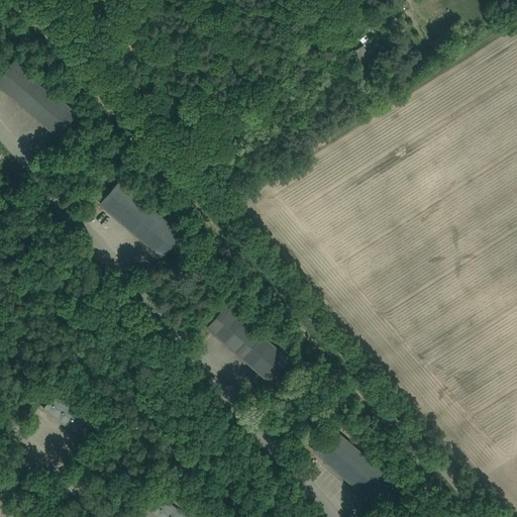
[(452,30),(432,40),(431,41),(435,49),(436,48),(455,37),(452,30)]
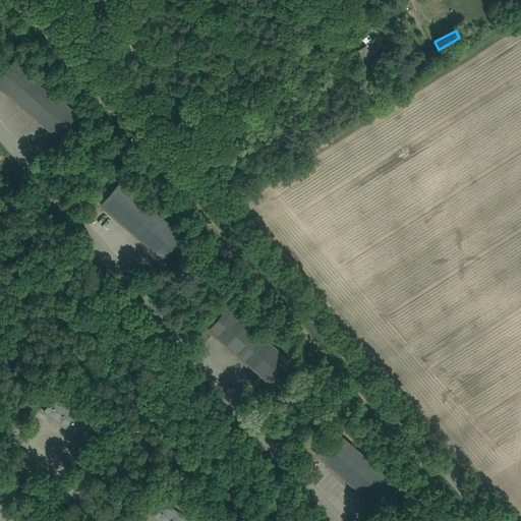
[(361,64),(365,71),(378,64),(366,46),(357,51),(364,63),(361,64)]
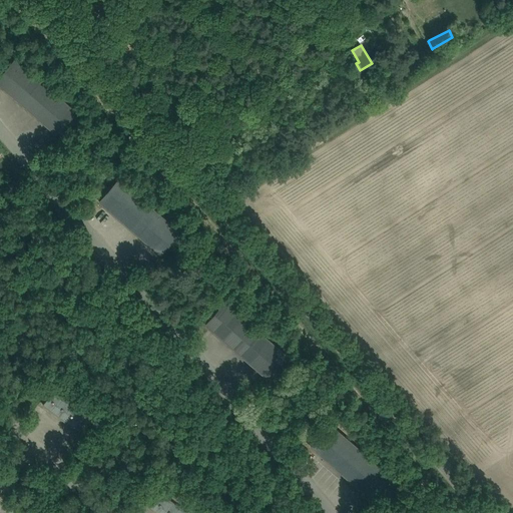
[(0,76),(0,85),(57,134),(76,112),(15,59),(0,76)]
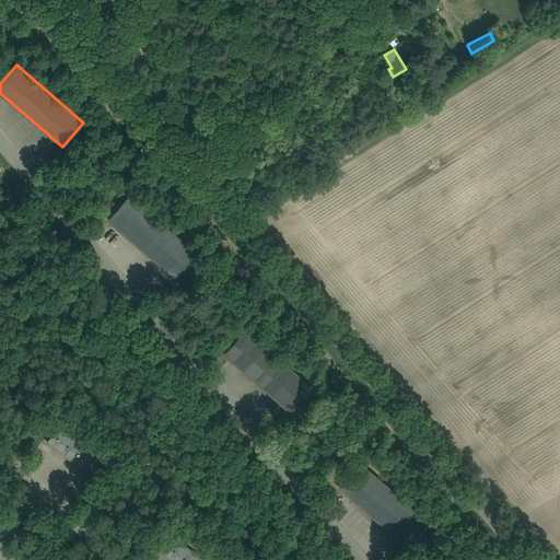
[(129,196),(123,203),(108,220),(175,278),(197,253),(129,196)]
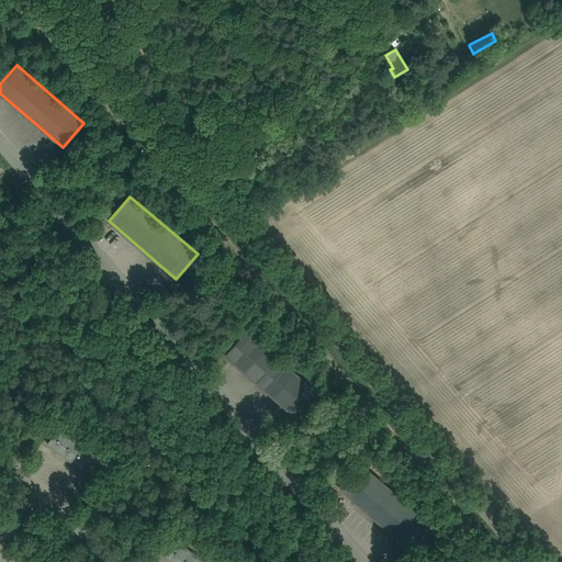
[(246,332),(239,339),(225,356),(292,414),(313,389),(246,332)]
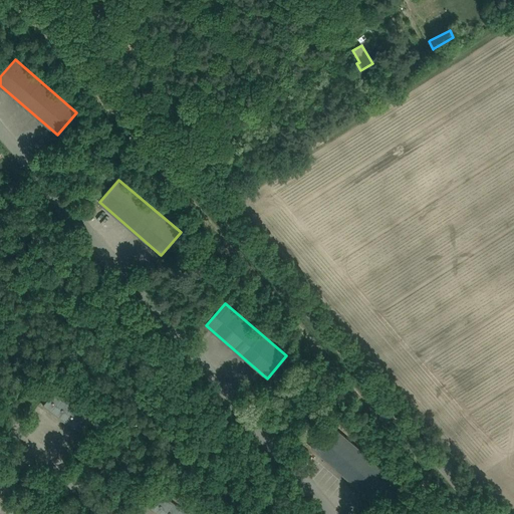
[(54,391),(43,406),(81,434),(92,420),(54,391)]
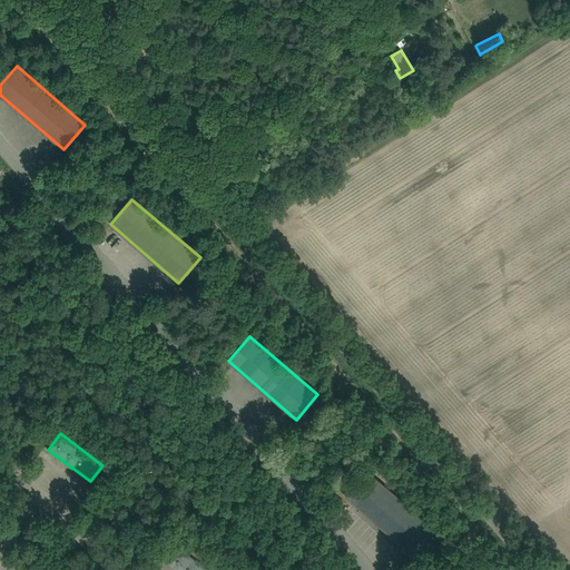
[(367,471),(360,480),(345,497),(413,554),(434,530),(367,471)]
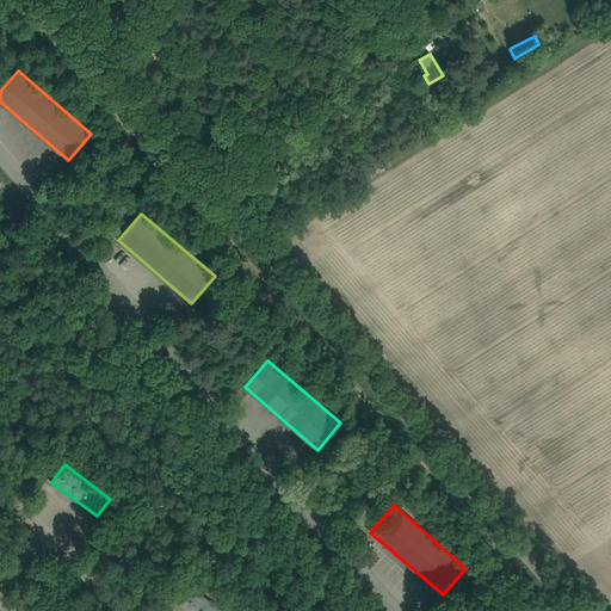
[(187,610),(223,610),(192,587),(179,604),(187,610)]
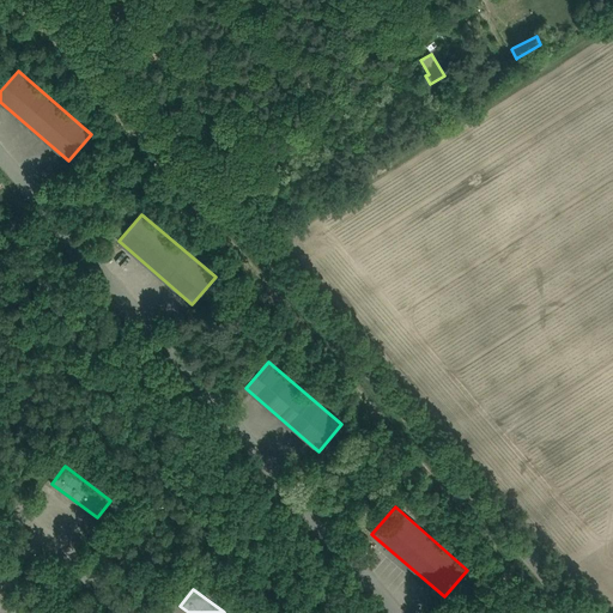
All buildings are outlined.
